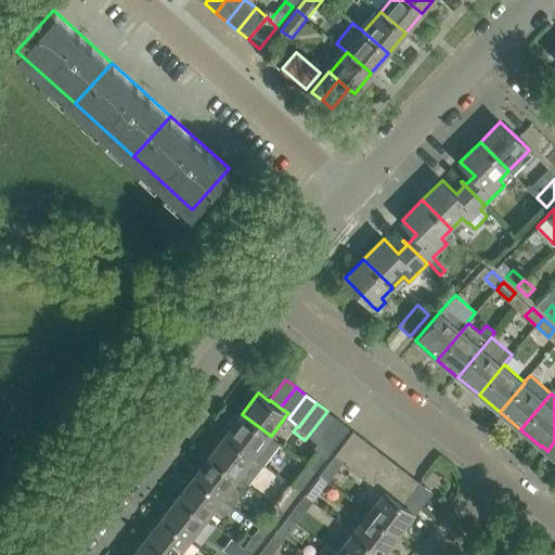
[(320,442),(337,420),(327,411),(305,440),(315,448),(320,442)]
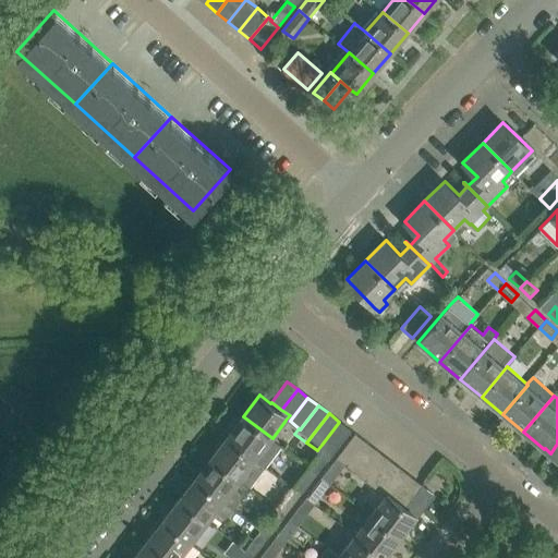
[(256,459),(257,458),(273,438),(243,416),(227,437),(256,459)]
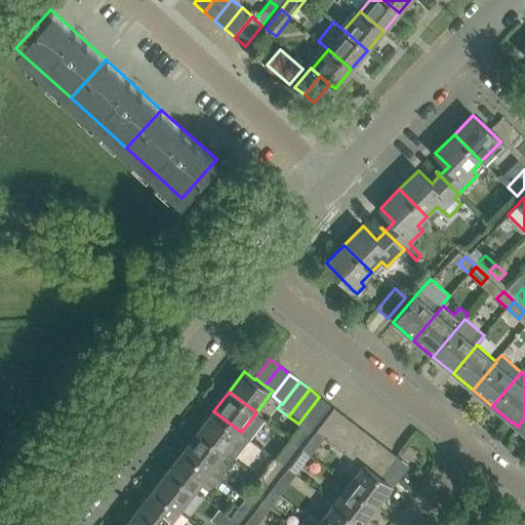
[(313,427),(329,405),(319,397),(303,418),(313,427)]
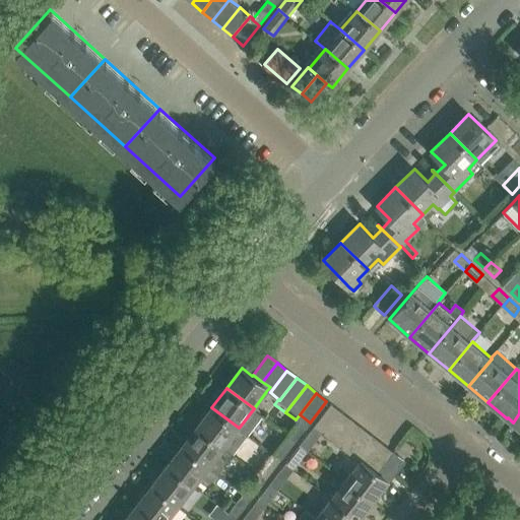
[(325,435),(341,412),(331,404),(314,427),(322,433),(325,435)]
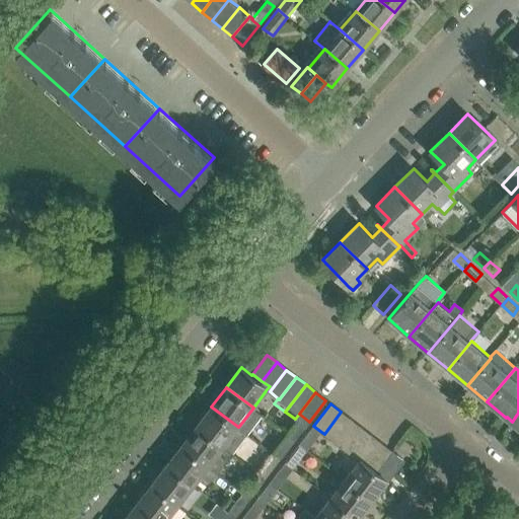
[(232,453),(247,434),(239,426),(238,427),(211,406),(196,426),(232,453)]
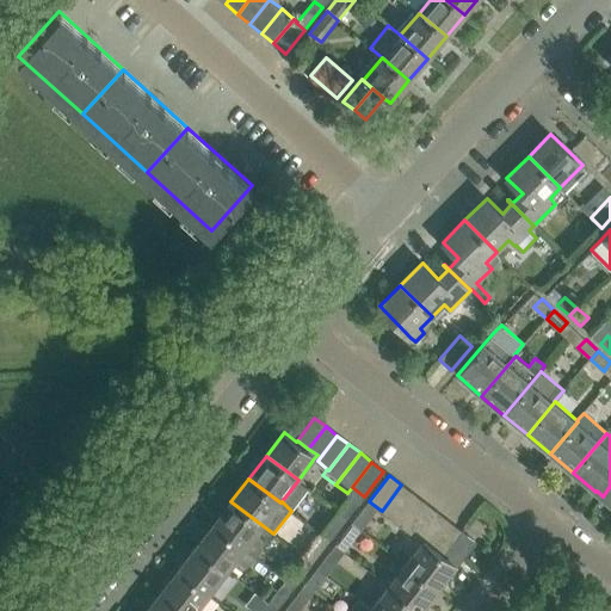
[(394,519),(413,494),(401,485),(382,511),(394,519)]
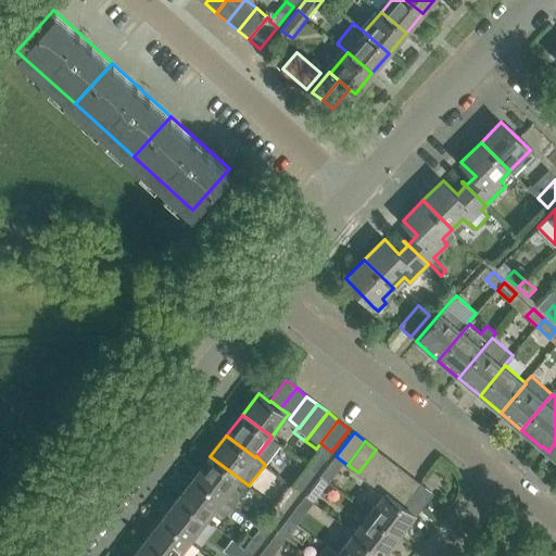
[(316,471),(331,452),(320,443),(316,449),(318,451),(307,465),(316,471)]
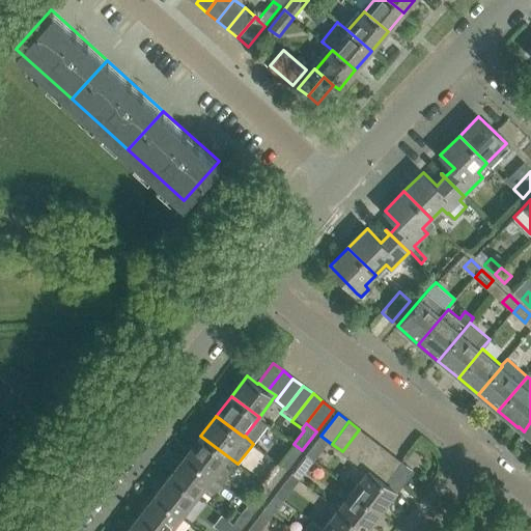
[(353,459),(370,438),(359,429),(342,451),(353,459)]
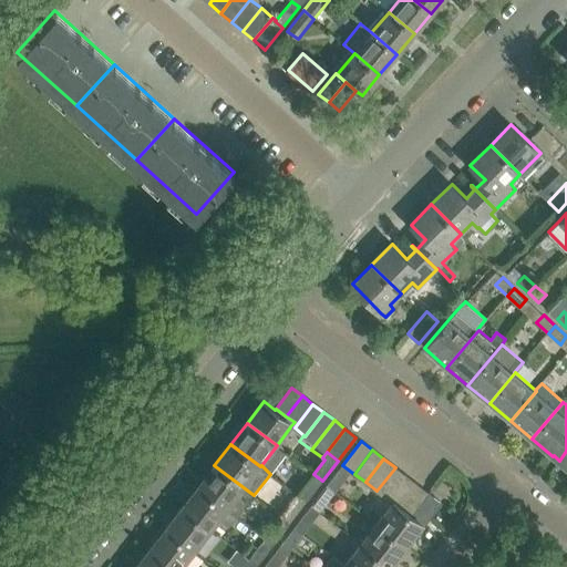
[(254,495),(214,465),(198,486),(228,508),(237,516),(254,495)]
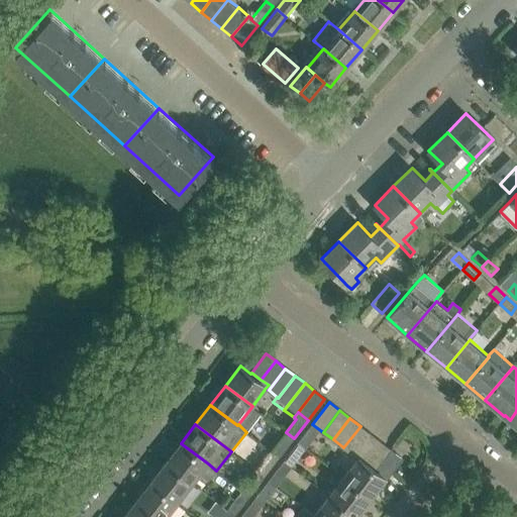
[(306,448),(320,430),(312,424),(298,442),(306,448)]
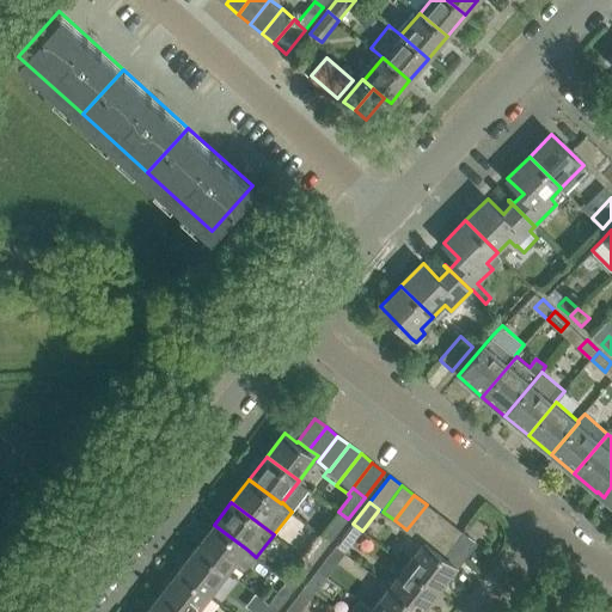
[(420,538),(439,514),(427,505),(407,530),(420,538)]
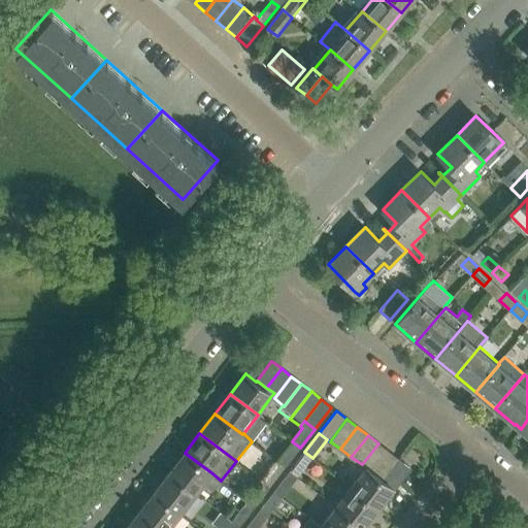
[(292,441),(285,452),(292,458),(300,448),(292,441)]
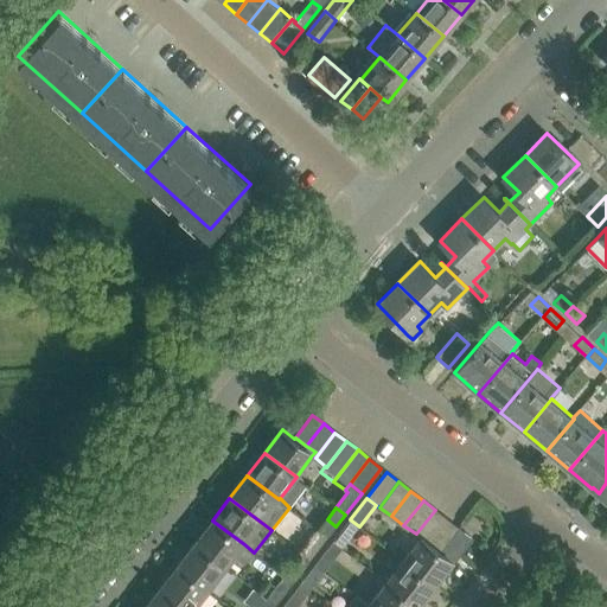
[(430,541),(447,519),(435,510),(416,534),(420,536),(421,534),(430,541)]
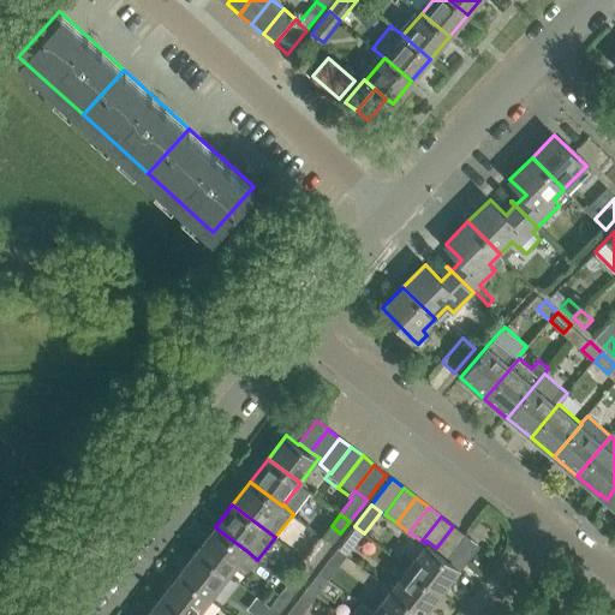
[(346,556),(364,533),(354,526),(336,549),(346,556)]
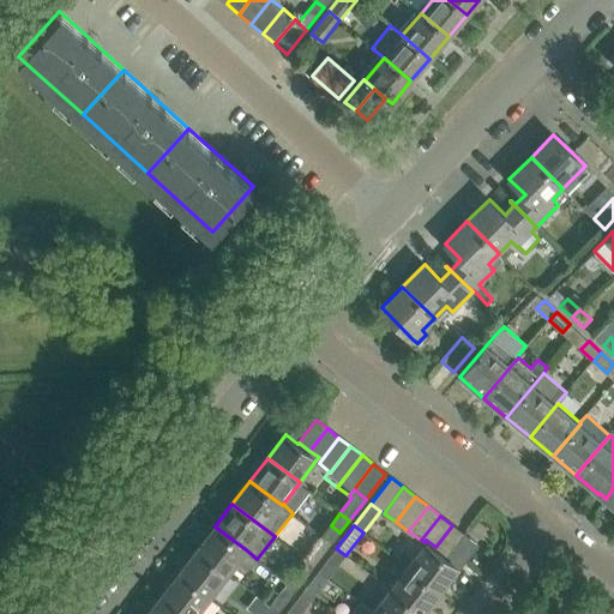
[(447,557),(464,535),(452,525),(435,547),(447,557)]
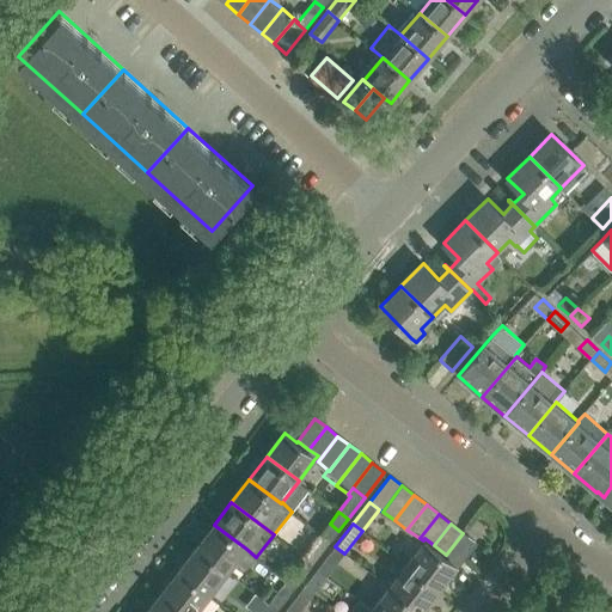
[(228,573),(246,549),(214,525),(196,548),(228,573)]
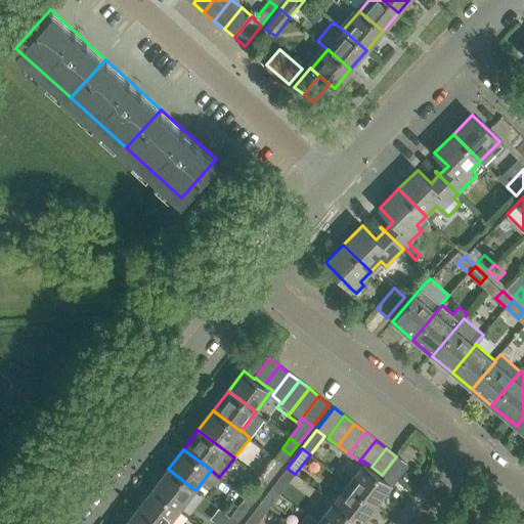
[(406,464),(396,456),(382,475),(372,467),(363,461),(362,463),(346,483),(375,506),(406,464)]
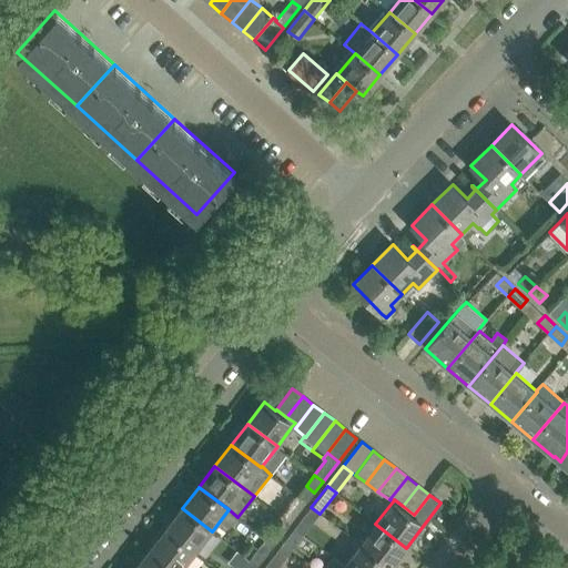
[(290,524),(306,503),(297,496),(282,517),(290,524)]
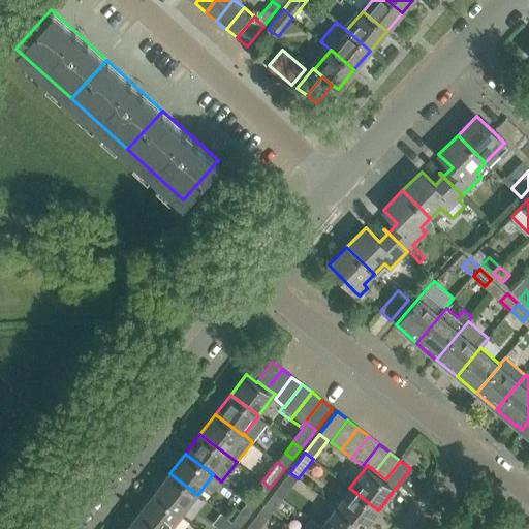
[(282,498),(298,478),(289,472),(275,492),(282,498)]
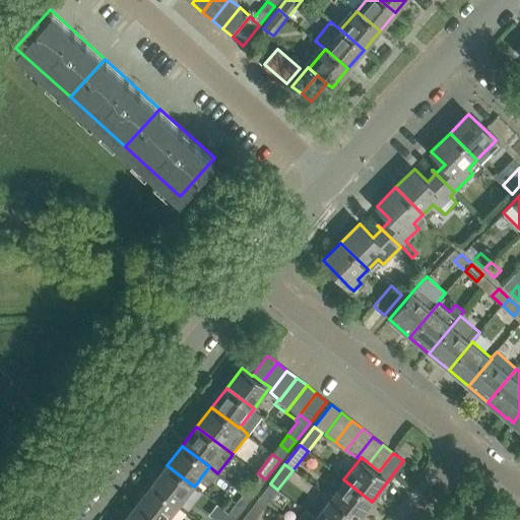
[(194,486),(167,465),(151,484),(180,506),(194,486)]
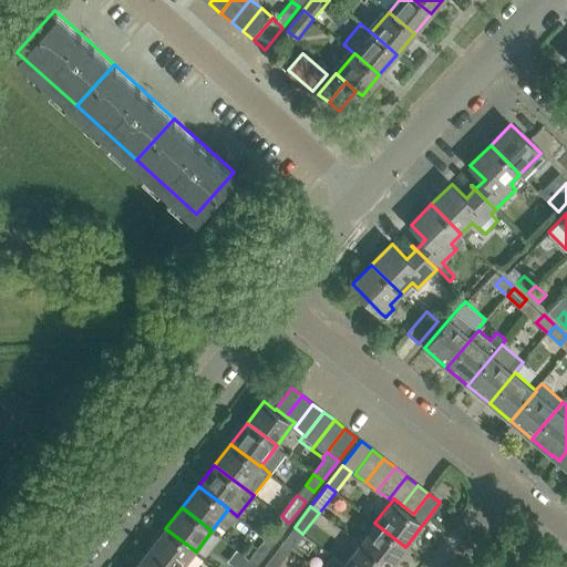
[(274,544),(289,523),(281,516),(265,537),(274,544)]
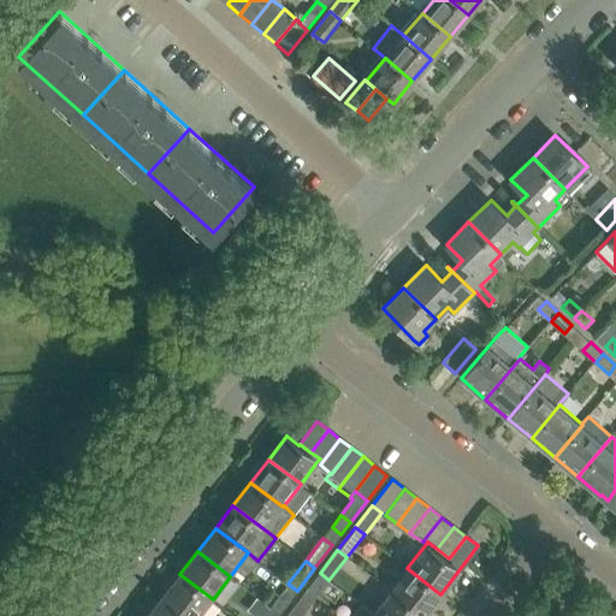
[(424,615),(440,594),(407,568),(390,591),(421,615),(424,615)]
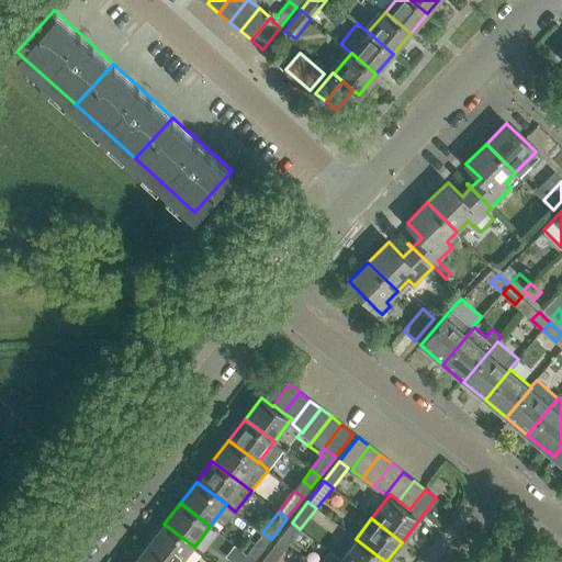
[(284,550),(300,529),(292,523),(276,543),(284,550)]
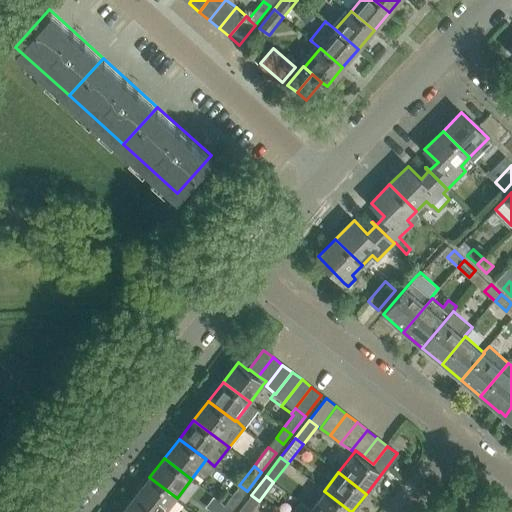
[(165,511),(177,498),(149,477),(135,496),(155,511),(165,511)]
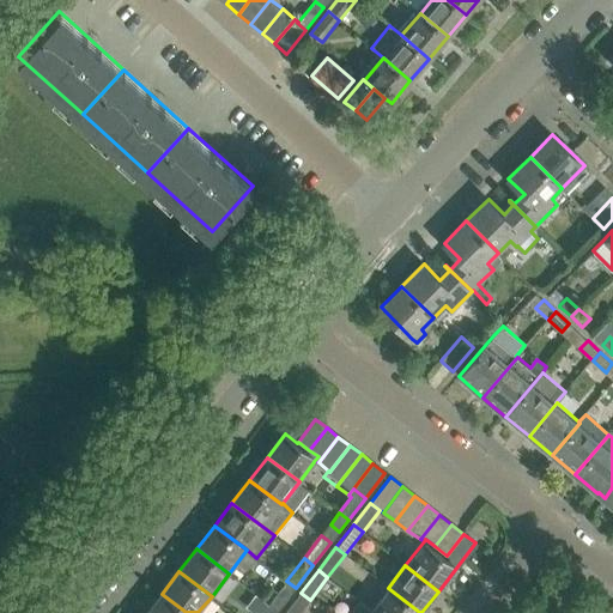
[(419,612),(388,588),(370,611),(372,612),(419,612)]
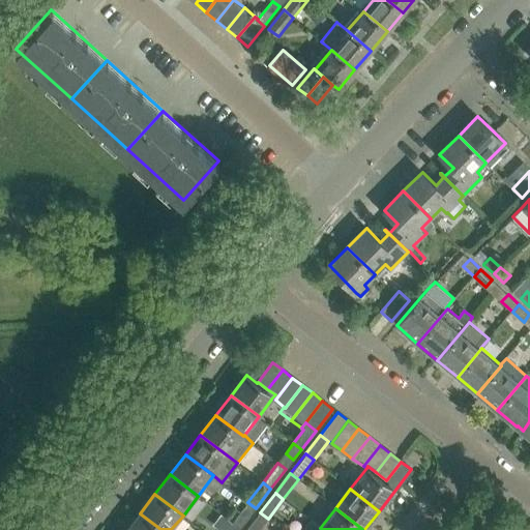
[(240,512),(232,522),(240,528),(247,519),(240,512)]
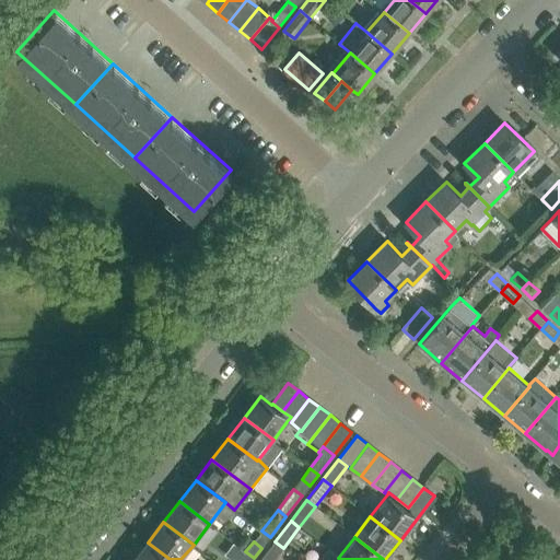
[(273,559),(283,548),(275,541),(260,559),(273,559)]
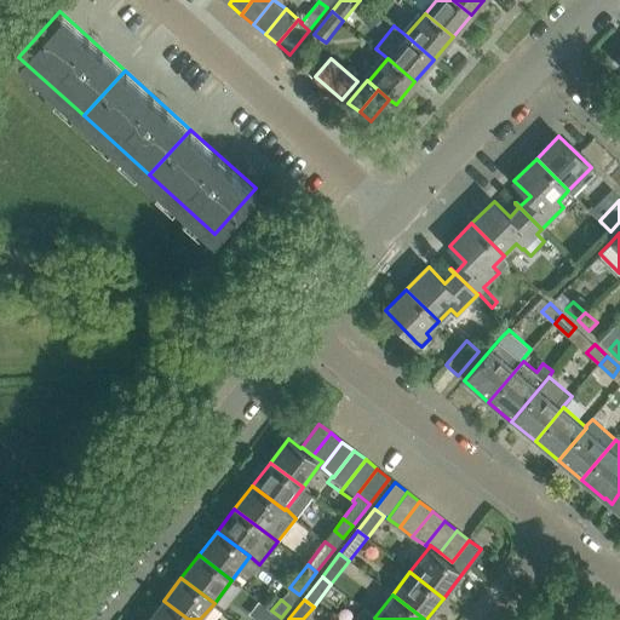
[(188,619),(164,601),(147,619),(188,619)]
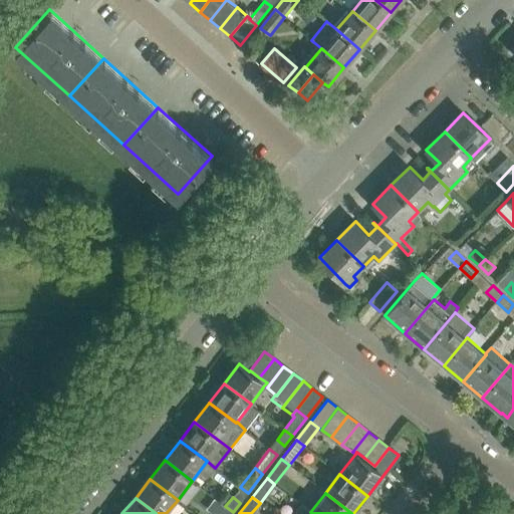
[(312,513),(310,512),(300,504),(292,513),(312,513)]
